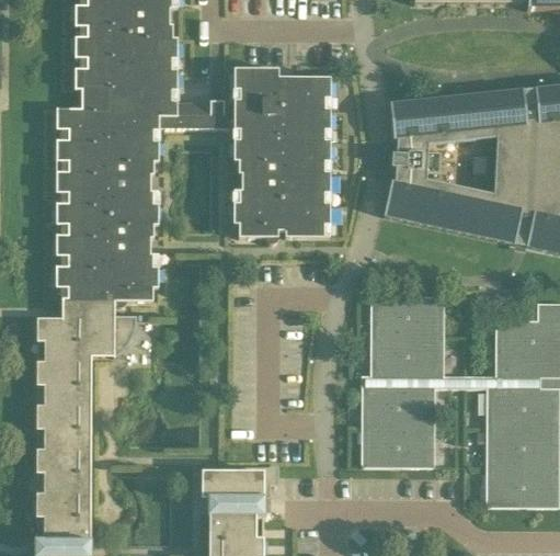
[(287,237),(328,237),(329,78),(277,78),(277,69),(231,69),(231,102),(221,102),(221,100),(218,100),(208,100),(208,102),(175,102),(175,37),(171,37),(171,24),(168,24),(168,8),(175,8),(175,0),(71,0),(72,90),(75,90),(75,89),(80,90),(79,109),(56,108),(55,108),(54,108),(54,304),(60,304),(60,315),(114,315),(113,301),(151,301),(151,287),(157,287),(157,253),(152,253),(152,224),(157,224),(157,190),(152,190),(152,161),(157,161),(157,128),(231,128),(231,161),(237,161),(236,191),(231,191),(231,224),(237,224),(237,238),(263,238),(263,239),(264,240),(265,242),(267,244),(269,244),(271,244),(273,244),(274,242),(276,242),(276,237),(287,237)]
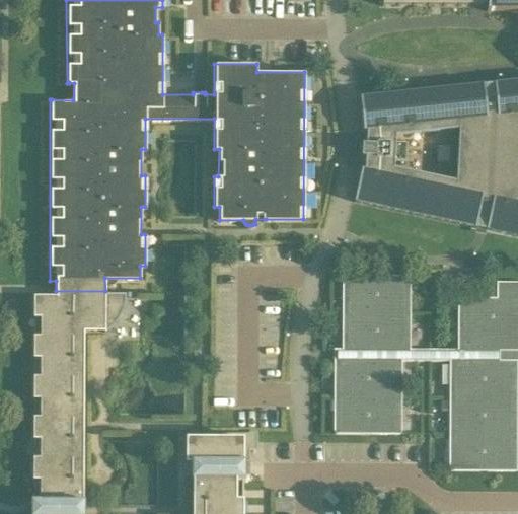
[(486,0),(486,9),(517,8),(517,0),(486,0)]
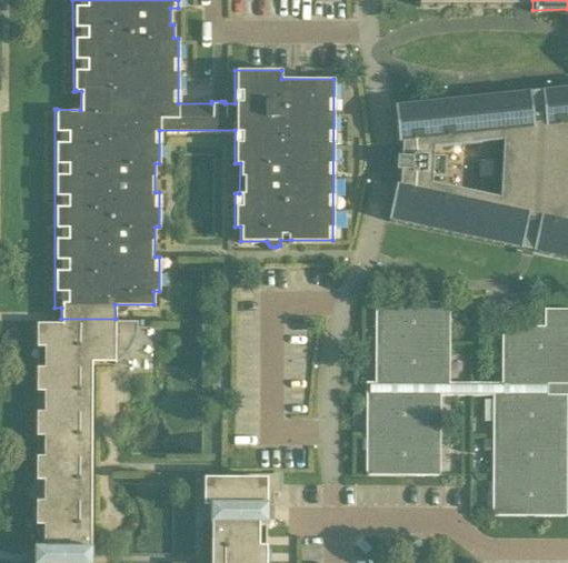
[(567,83),(439,98),(395,102),(399,139),(402,139),(402,153),(398,153),(397,167),(401,167),(400,182),(397,181),(389,218),(567,255),(567,83)]
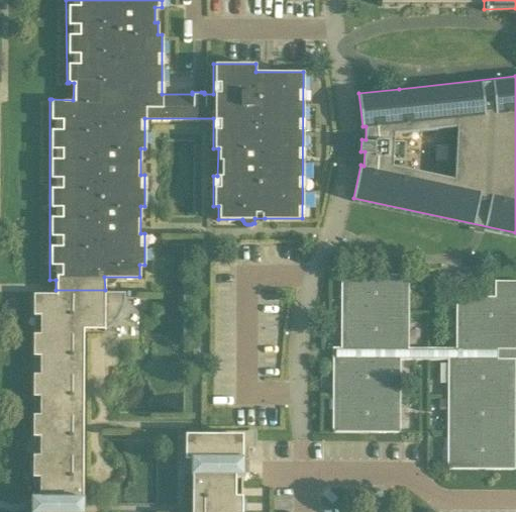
[(332,345),(332,357),(332,429),(399,429),(400,359),(408,359),(408,345),(408,272),(340,272),(340,345),(332,345)]
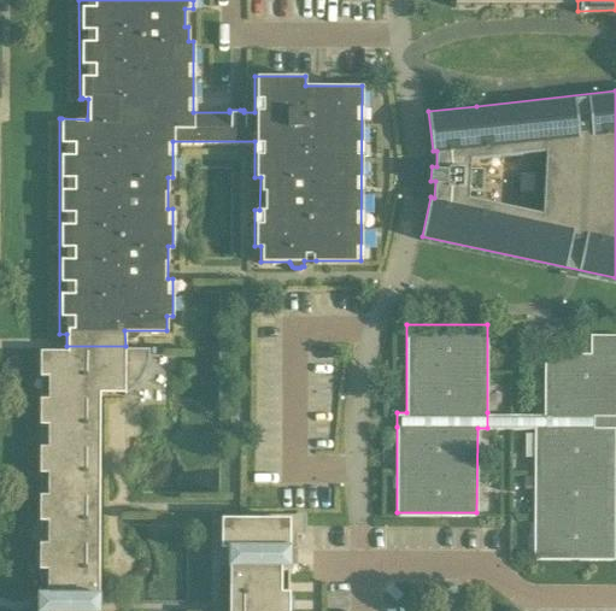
[(614,557),(615,424),(615,412),(615,332),(591,332),(579,332),(579,351),(545,351),(544,412),(534,412),(534,428),(534,556),(614,557)]
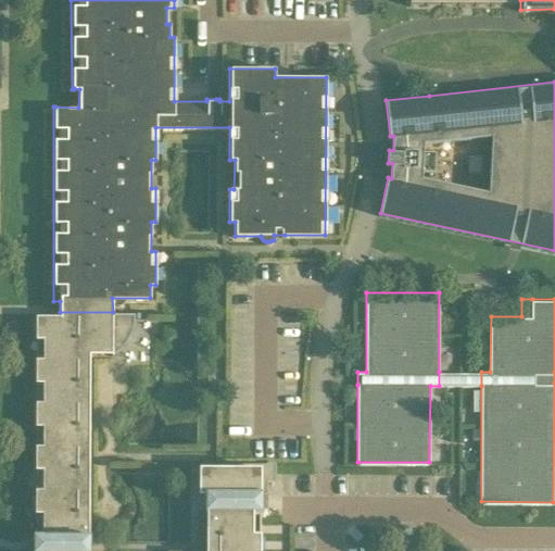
[(266,477),(274,477),(274,462),(234,461),(200,467),(200,492),(205,492),(205,510),(206,510),(206,550),(89,550),(89,535),(88,535),(88,351),(112,351),(115,350),(117,348),(121,345),(124,341),(126,337),(128,333),(129,332),(130,328),(131,326),(131,323),(133,318),(133,315),(133,313),(134,313),(134,312),(113,312),(60,312),(60,316),(36,316),(36,534),(34,534),(34,542),(33,550),(259,550),(260,510),(262,510),(262,491),(266,491),(266,477)]
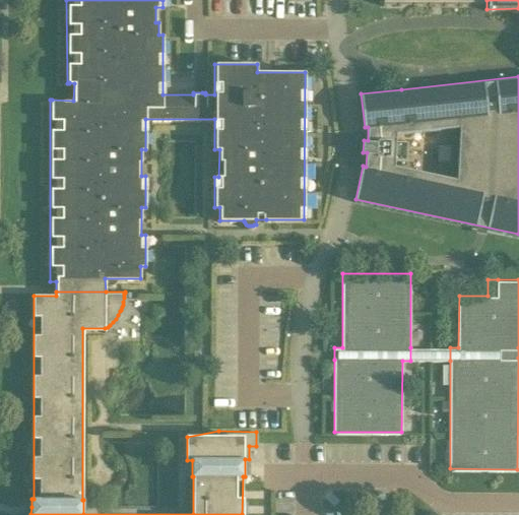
[(410,347),(410,361),(450,361),(450,347),(410,347)]
